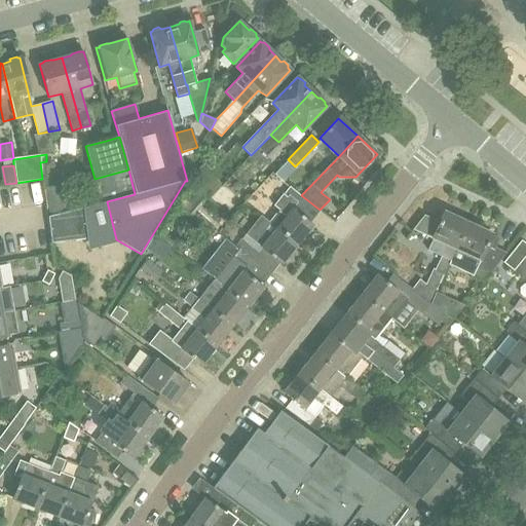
[(189,181),(209,199),(223,185),(203,166),(189,181)]
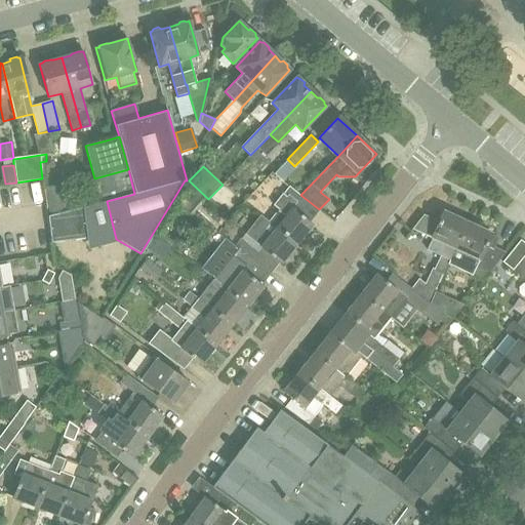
[(43,190),(49,215),(71,209),(64,184),(43,190)]
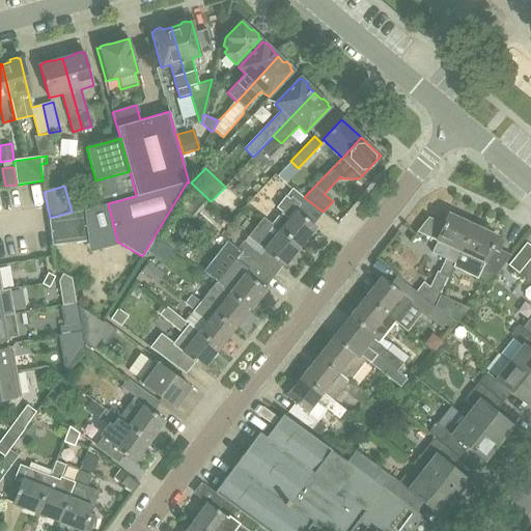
[(280,212),(282,213),(273,225),(299,247),(315,226),(313,224),(323,213),(291,189),(286,196),(289,198),(280,212)]
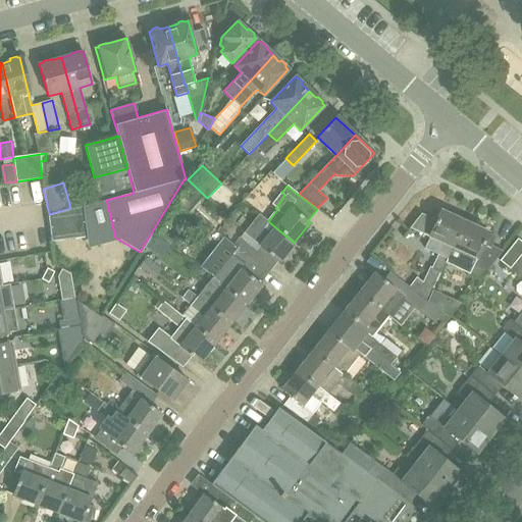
[(70,208),(49,214),(47,214),(50,240),(85,235),(81,206),(70,208)]
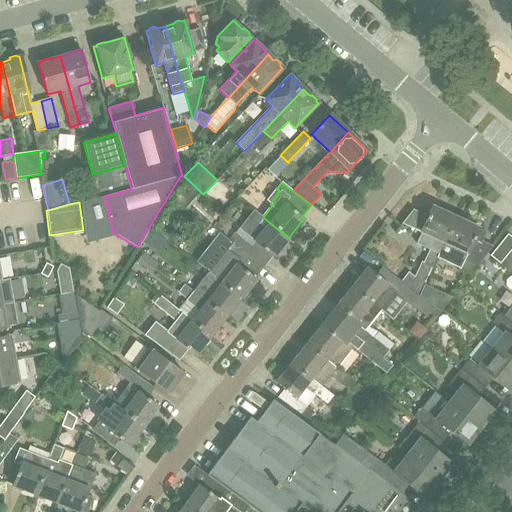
[(418,296),(437,257),(455,217),(432,205),(426,216),(413,210),(403,223),(422,232),(416,243),(429,249),(422,261),(421,261),(413,277),(407,272),(400,281),(418,296)]
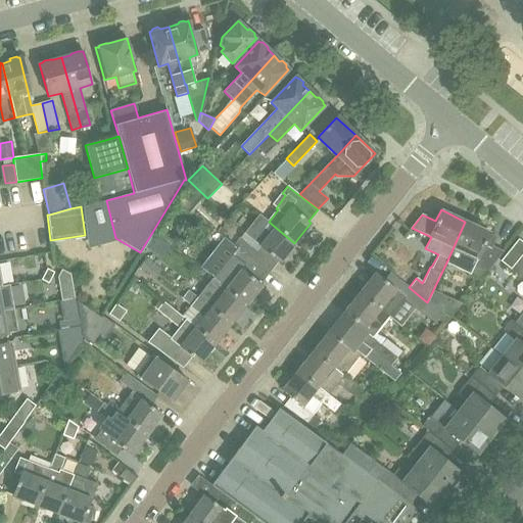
[(244,240),(238,248),(239,249),(270,273),(278,262),(279,263),(294,243),(269,222),(259,215),(250,226),(266,237),(256,249),(244,240)]
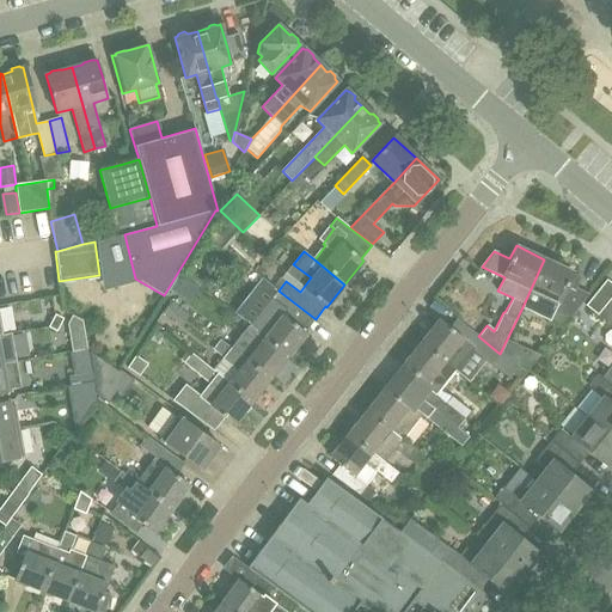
[(530,289),(522,307),(534,313),(537,308),(554,317),(551,322),(562,329),(589,294),(575,288),(581,276),(544,259),(530,289)]
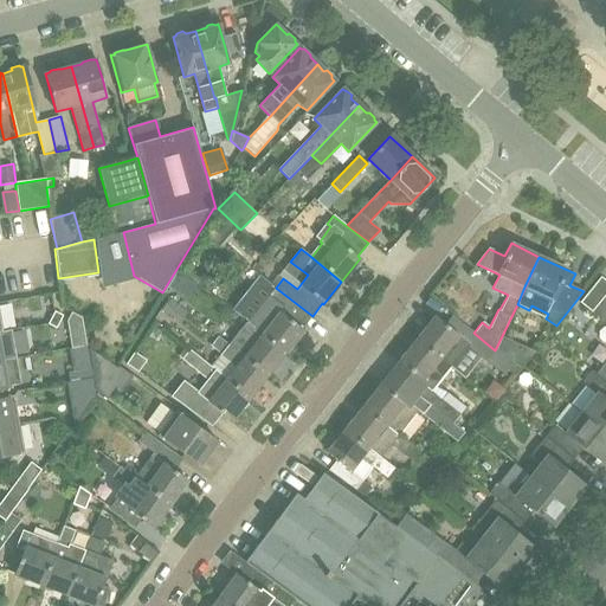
[(580,303),(592,311),(605,292),(605,281),(601,277),(580,303)]
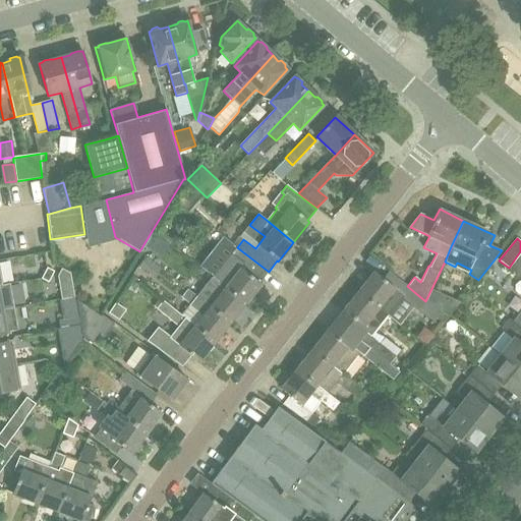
[(212,278),(225,288),(245,303),(261,284),(259,283),(268,272),(238,248),(233,254),(231,253),(212,278)]
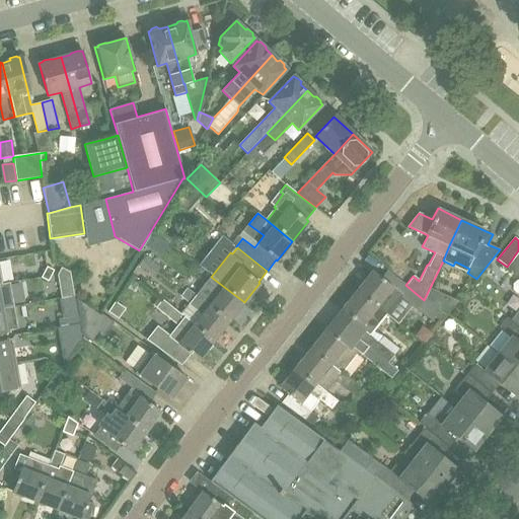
[(145,255),(138,265),(152,277),(160,268),(145,255)]
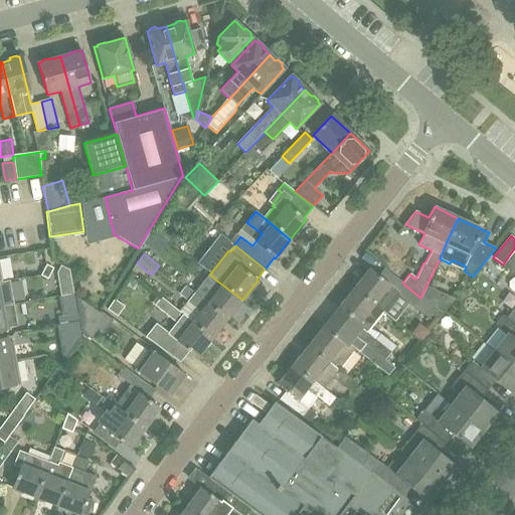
[(391,259),(384,268),(400,281),(407,272),(391,259)]
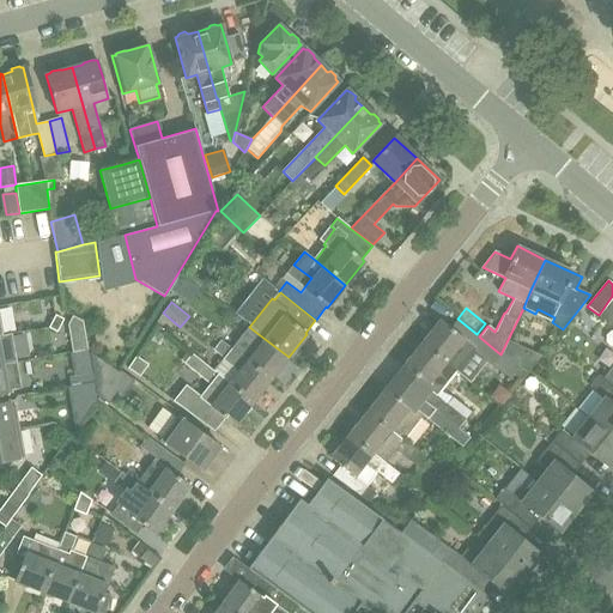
[(70,320),(74,347),(89,345),(84,319),(74,313),(70,320)]
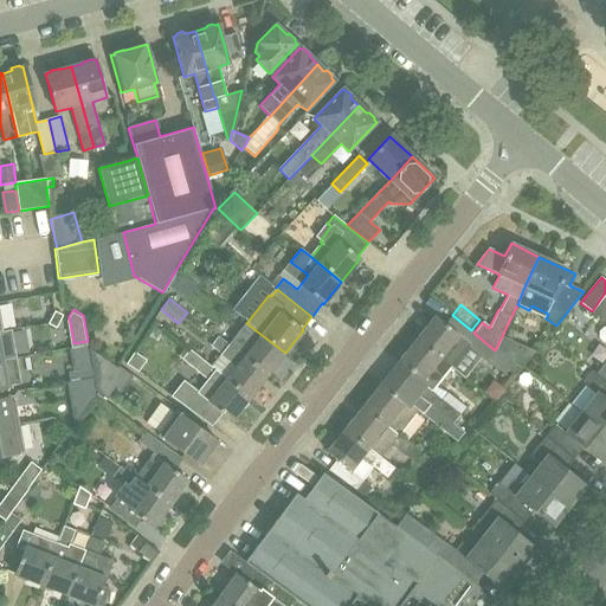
[(56,328),(63,316),(55,311),(47,324),(56,328)]
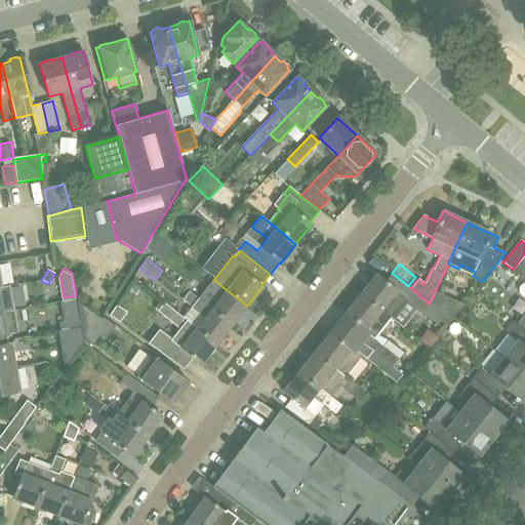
[(391,273),(385,280),(397,289),(400,292),(418,307),(423,311),(429,304),(410,288),(406,285),(391,273)]
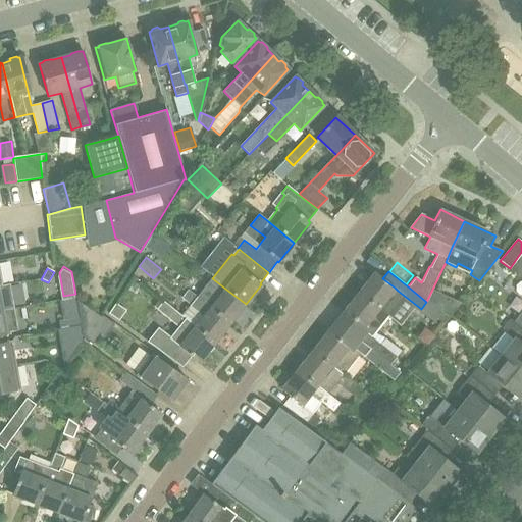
[(374,272),(359,293),(388,315),(401,325),(416,305),(398,291),(395,288),(382,278),(374,272)]
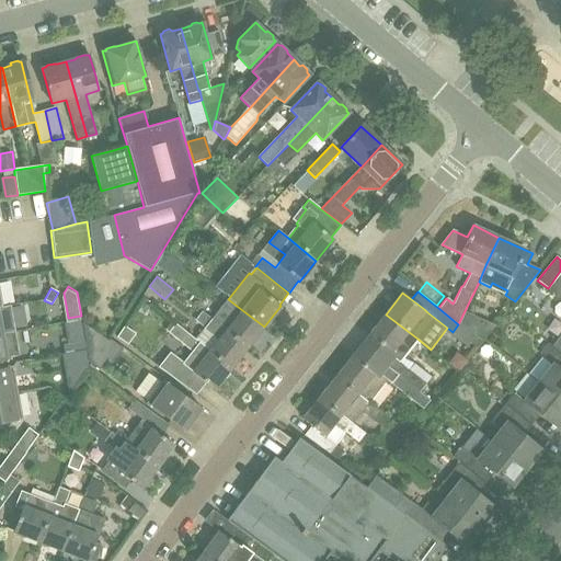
[(264,327),(242,310),(228,299),(213,320),(248,347),(264,327)]
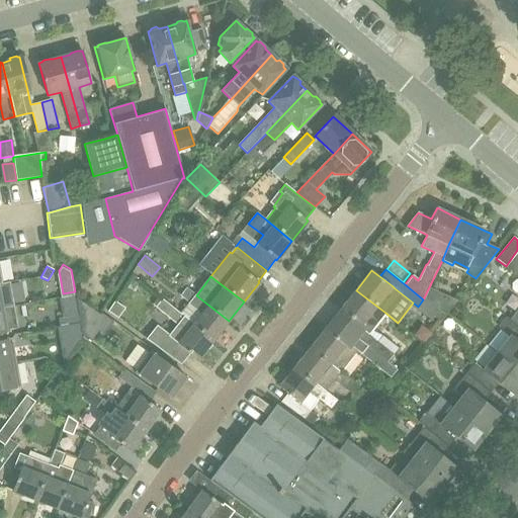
[(133,278),(126,286),(134,291),(140,282),(133,278)]
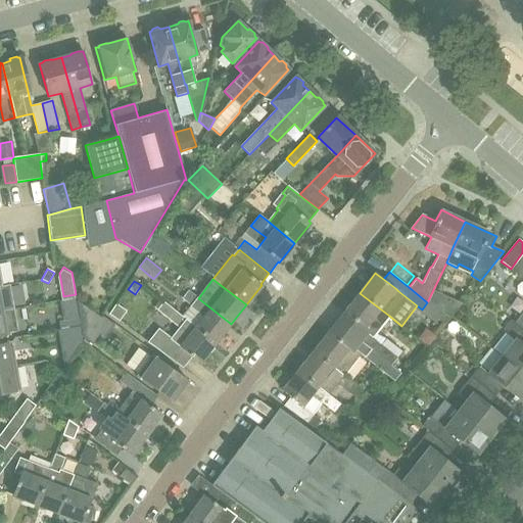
[(0,311),(17,308),(12,284),(2,286),(0,286),(0,311)]
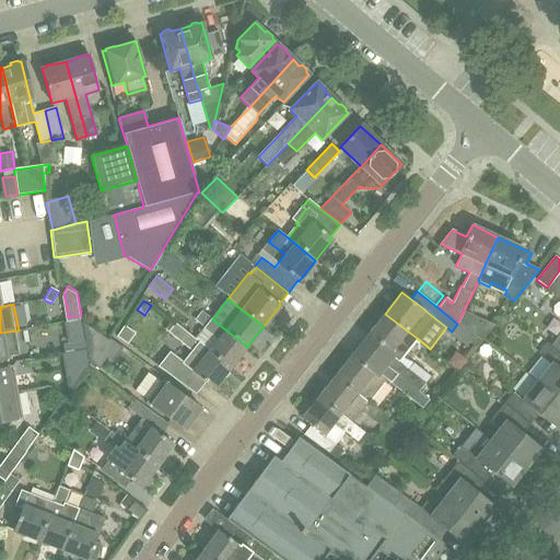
[(464,311),(459,323),(466,327),(471,314),(464,311)]
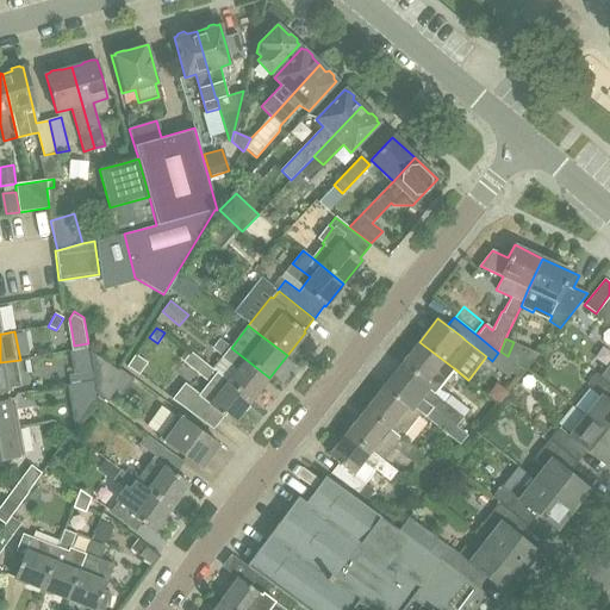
[(222,356),(212,369),(251,400),(269,378),(231,348),(221,340),(213,349),(222,356)]
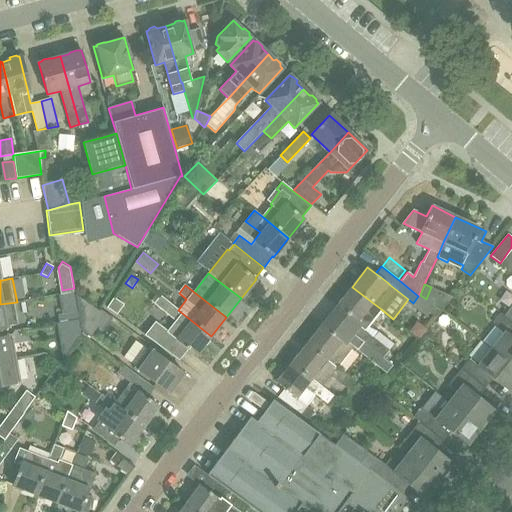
[(337,306),(329,316),(358,339),(382,358),(389,350),(393,344),(377,332),(373,337),(364,331),(367,327),(381,309),(352,287),(337,306)]
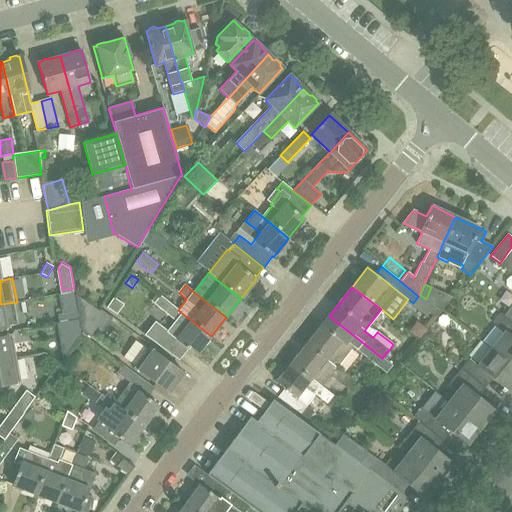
[(105,315),(74,293),(77,311),(79,319),(80,327),(81,332),(89,338),(97,326),(105,315)]
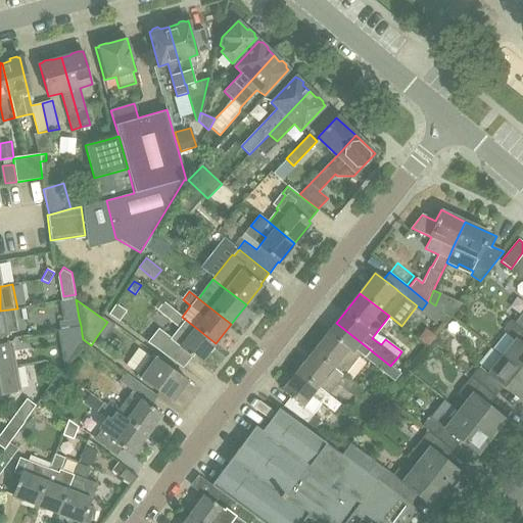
[(158,329),(148,342),(183,368),(184,368),(189,360),(192,357),(200,364),(216,343),(182,317),(175,311),(163,302),(161,303),(157,310),(156,311),(168,319),(180,329),(172,339),(159,330),(158,329)]
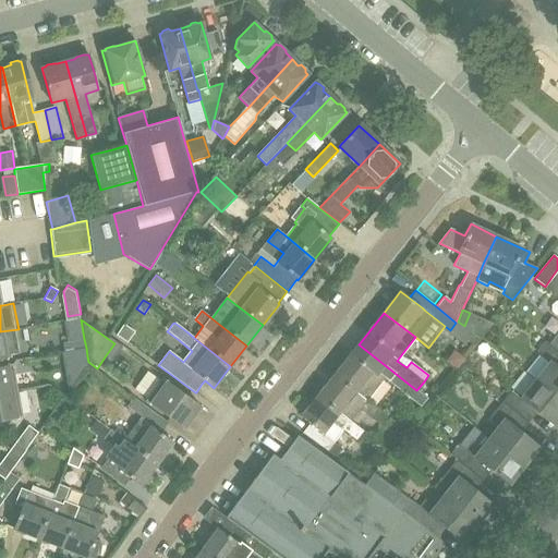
[(19,329),(0,331),(0,359),(11,358),(11,355),(23,353),(19,329)]
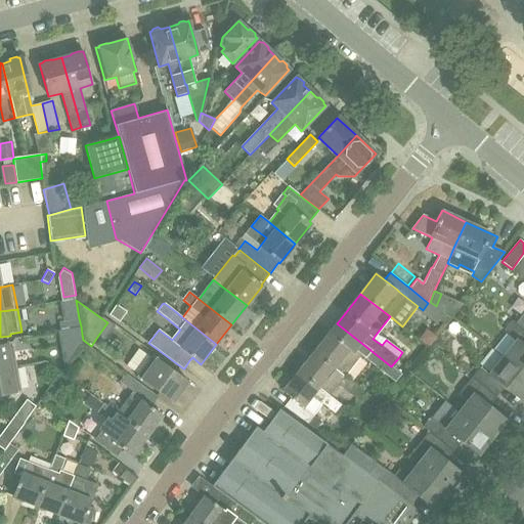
[(523,311),(515,323),(523,330),(523,311)]
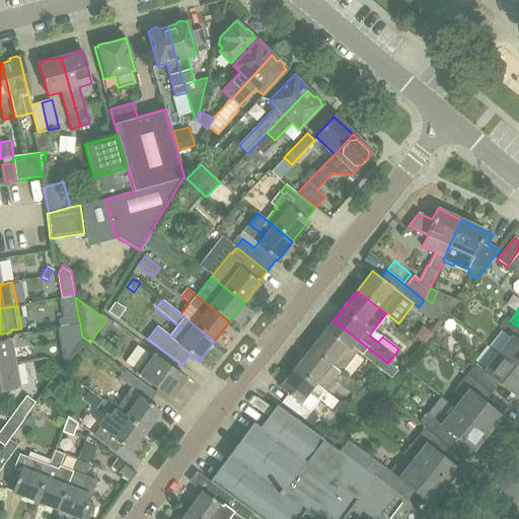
[(59,326),(68,325),(80,323),(78,315),(66,317),(58,318),(59,326)]
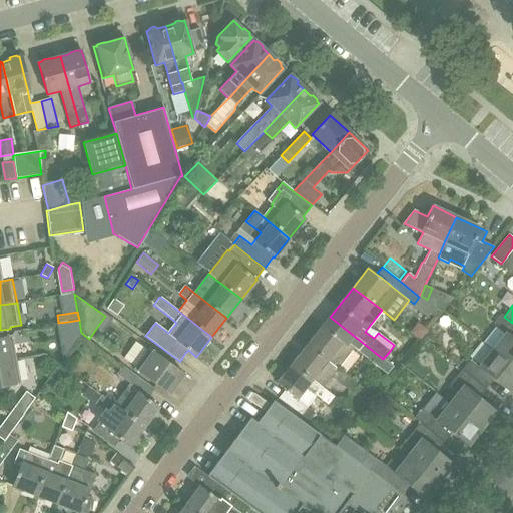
[(512,323),(504,317),(501,314),(493,323),(505,332),(491,350),(512,368),(512,323)]
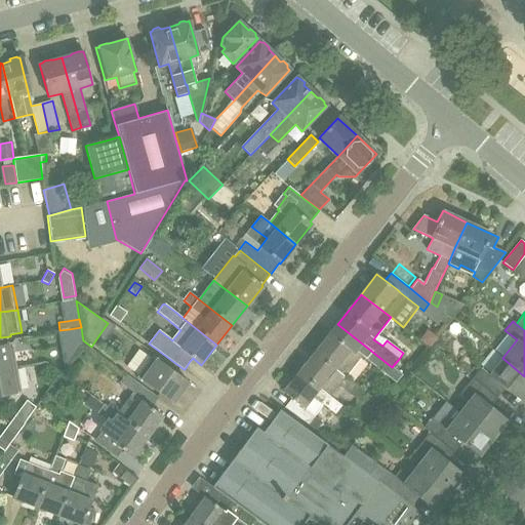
[(330,333),(314,354),(334,369),(344,376),(345,376),(360,357),(396,385),(402,375),(392,367),(367,348),(337,324),(330,333)]
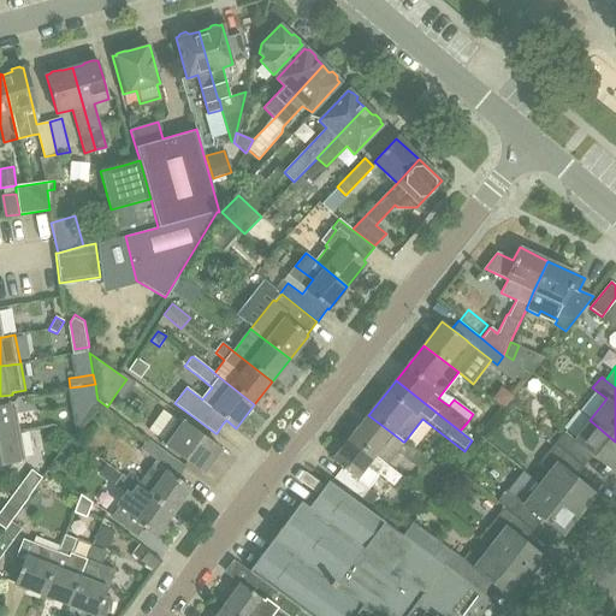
[(96,394),(95,384),(81,386),(82,396),(96,394)]
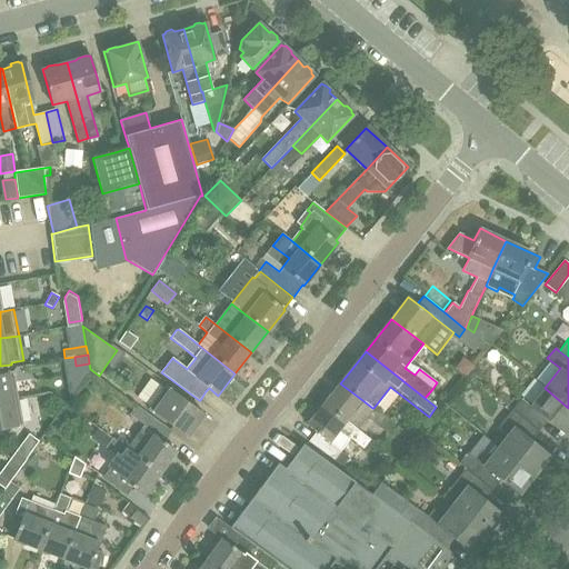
[(0,401),(18,398),(13,371),(0,372),(0,401)]
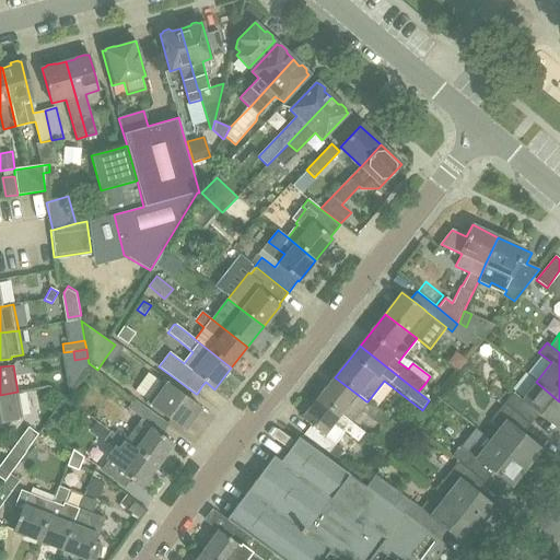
[(335,377),(318,397),(340,415),(350,422),(360,410),(366,401),(357,394),(335,377)]
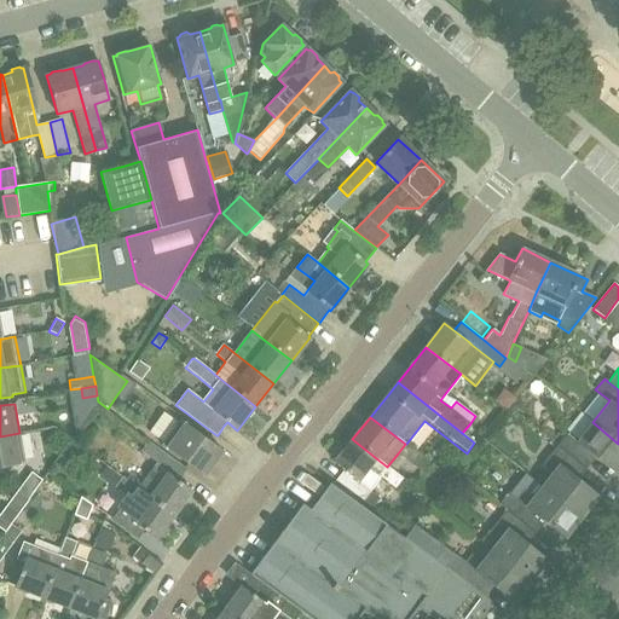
[(203,475),(221,451),(179,420),(161,444),(203,475)]
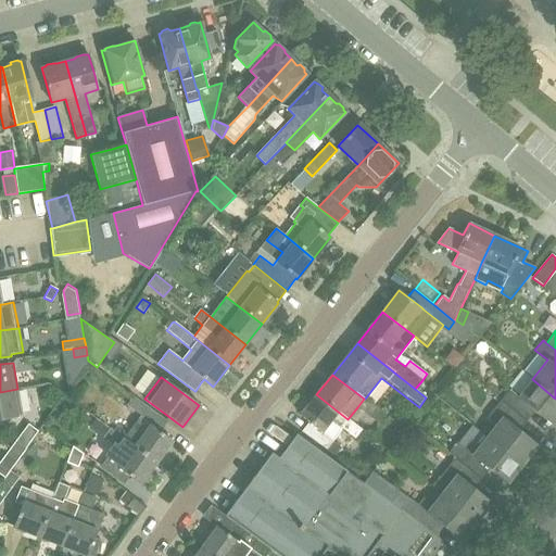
[(508,390),(500,401),(526,421),(534,411),(552,425),(555,419),(555,399),(532,379),(518,397),(508,390)]
